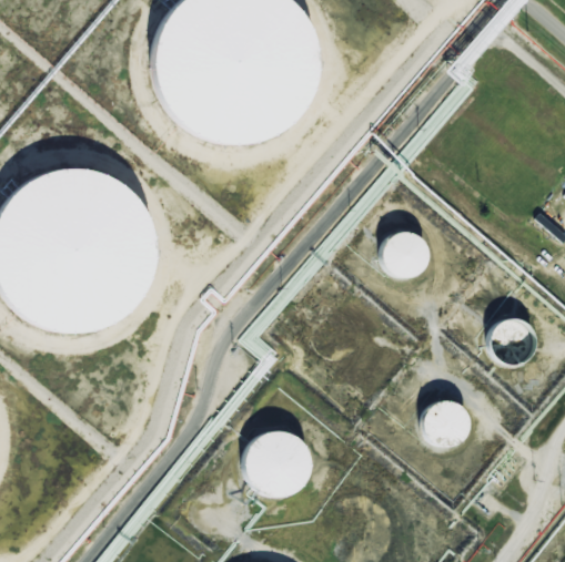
[(169,108),(157,81),(154,52),(161,24),(178,0),(298,0),(299,1),(313,22),(321,47),(321,73),(312,98),(296,119),(273,135),(244,143),(215,141),(190,128),(169,108)]
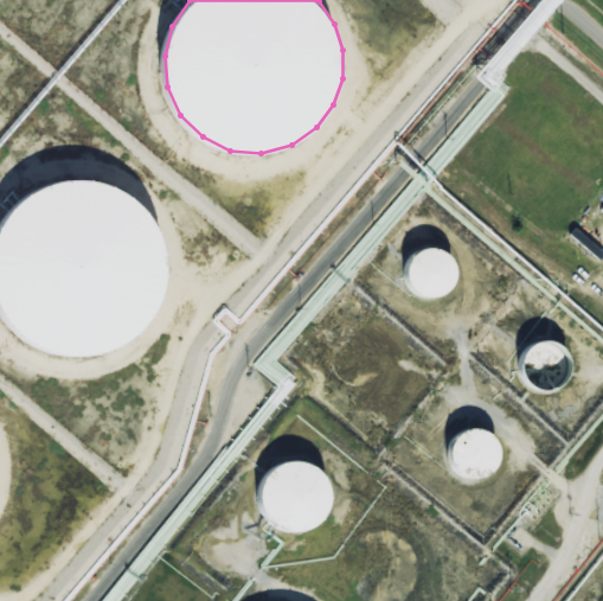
[(5,319),(0,309),(0,221),(12,203),(36,185),(63,176),(92,174),(120,183),(143,200),(161,224),(171,251),(171,281),(161,308),(143,332),(117,350),(87,358),(56,355),(27,341),(5,319)]
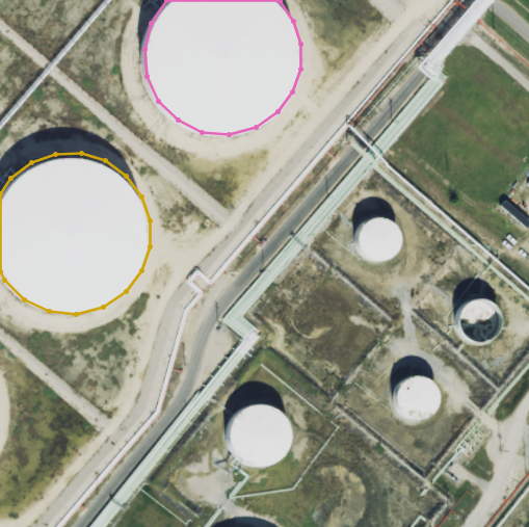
[(401,238),(399,246),(396,252),(391,256),(385,259),(378,259),(371,258),(366,254),(361,248),(359,242),(358,236),(360,230),(364,222),(370,218),(376,216),(385,216),(391,219),(397,225),(400,231),(401,238)]
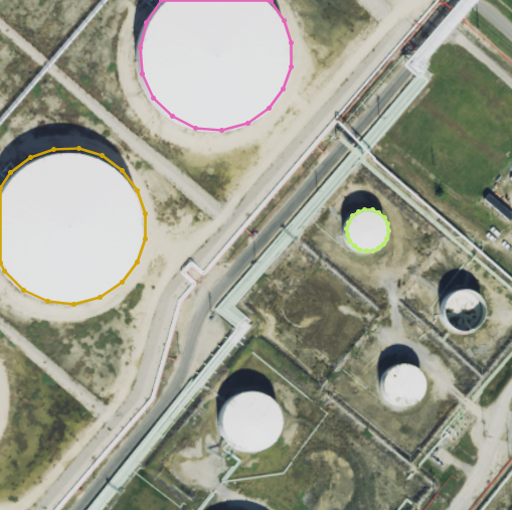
[(486,305),(487,312),(485,318),(481,324),(475,329),(468,331),(461,331),(455,328),(449,323),(446,317),(445,309),(446,302),(450,297),(455,292),(461,290),(467,289),(474,291),(479,294),(484,299),(486,305)]
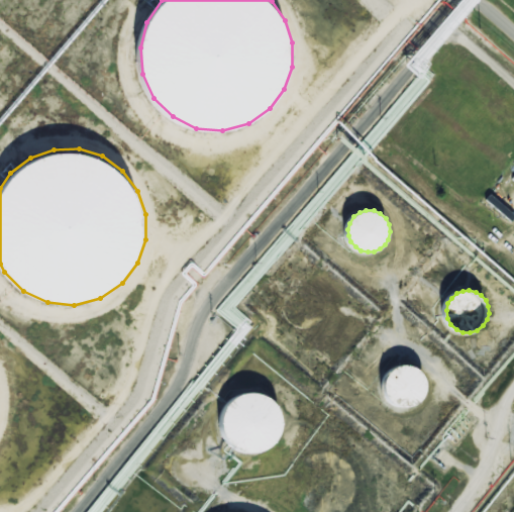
[(427,388),(425,395),(422,401),(417,405),(411,408),(404,408),(398,407),(393,403),(388,398),(386,392),(385,386),(387,379),(391,373),(396,369),(403,367),(411,367),(417,370),(423,375),(426,381),(427,388)]
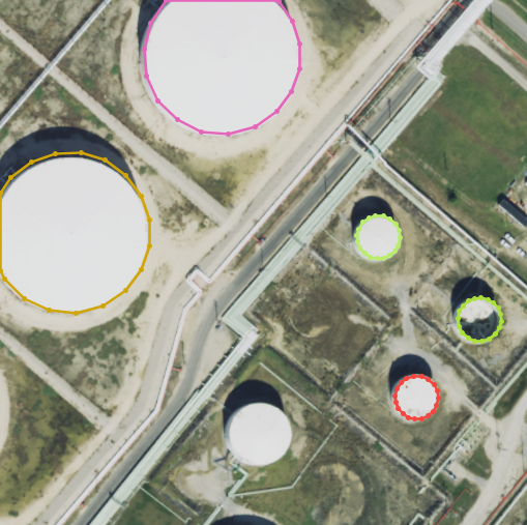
[(290,427),(291,436),(289,445),(283,455),(274,461),(264,464),(254,464),(243,460),(236,453),(231,443),(229,432),(232,421),(237,413),(244,407),(253,404),(263,403),(272,405),(281,410),(287,417),(290,427)]
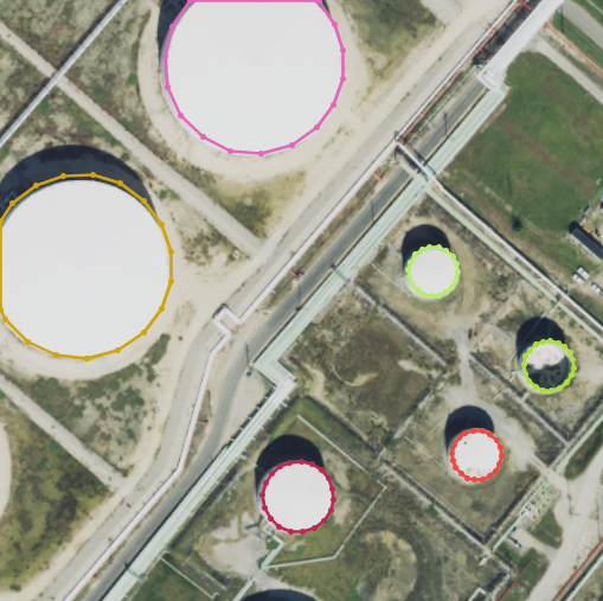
All buildings are outlined.
